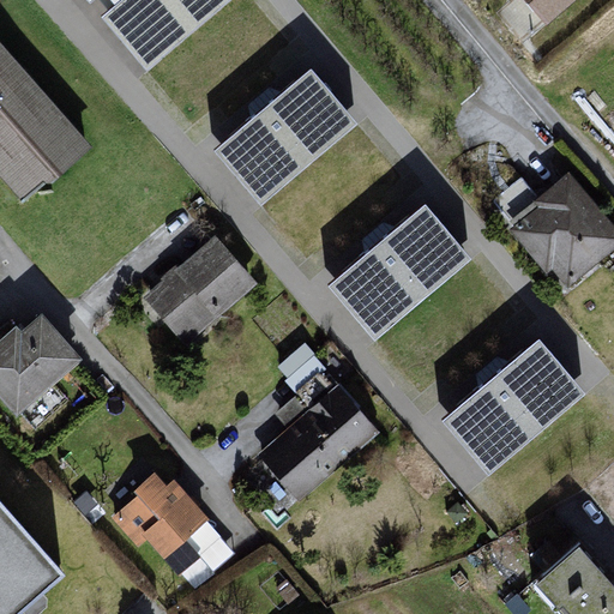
[(238,0),(82,0),(146,78),(238,0)]
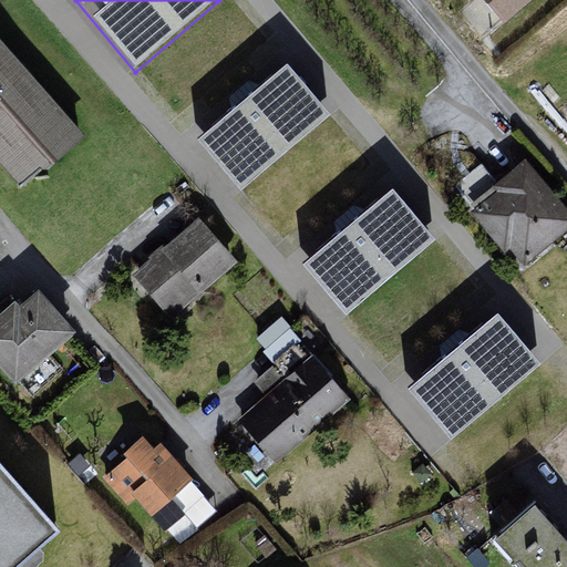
[(546,0),(490,0),(513,28),(546,0)]
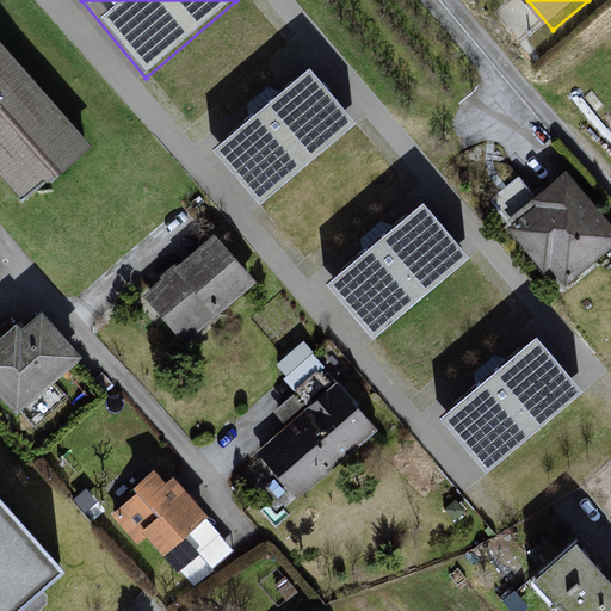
[(1,34),(0,34),(0,172),(24,203),(92,149),(1,34)]
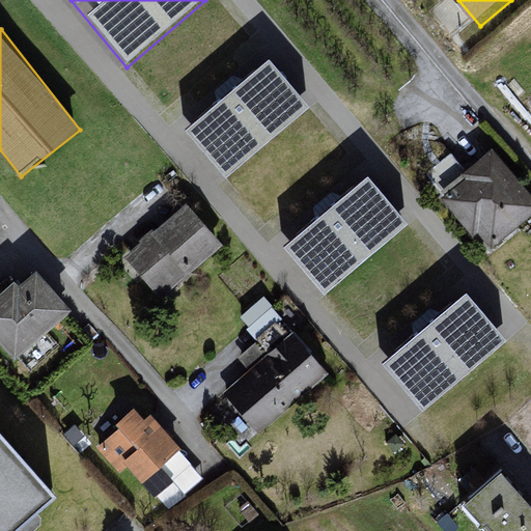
[(309,107),(269,59),(184,130),(225,178),(309,107)]
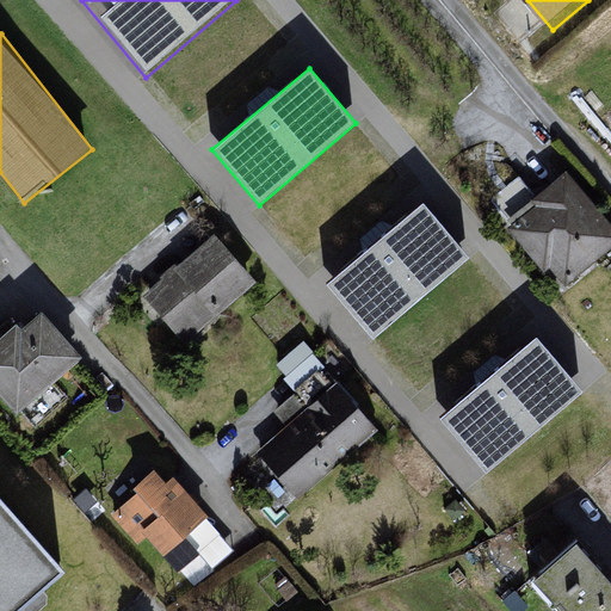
[(519,208),(535,193),(520,177),(504,191),(519,208)]
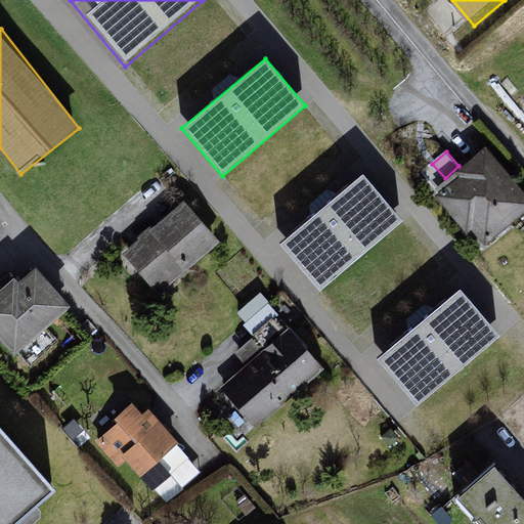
[(523,193),(488,155),(440,203),(490,251),(523,218),(523,193)]
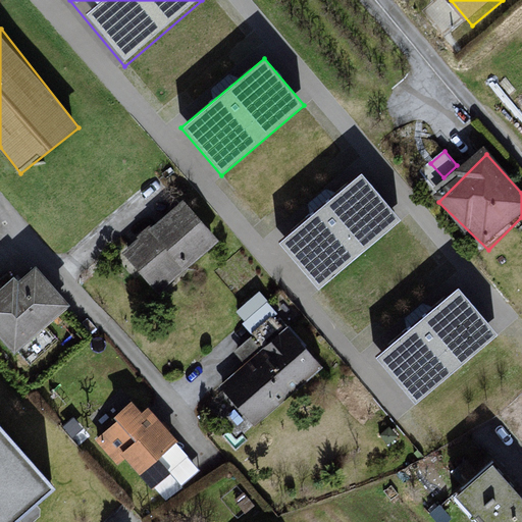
[(402,219),(362,171),(279,242),(319,289),(402,219)]
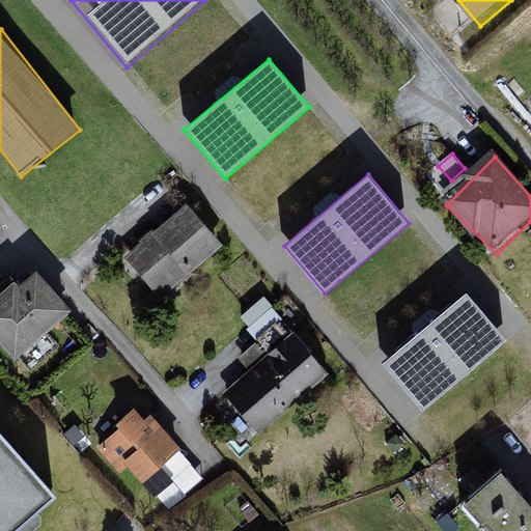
[(185,208),(129,259),(164,300),(225,249),(185,208)]
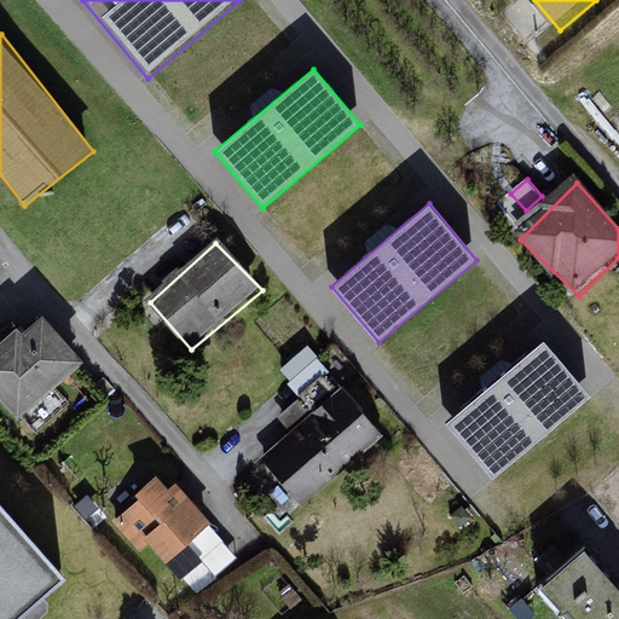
[(24,331),(0,351),(0,391),(27,420),(84,364),(50,320),(29,340),(24,331)]
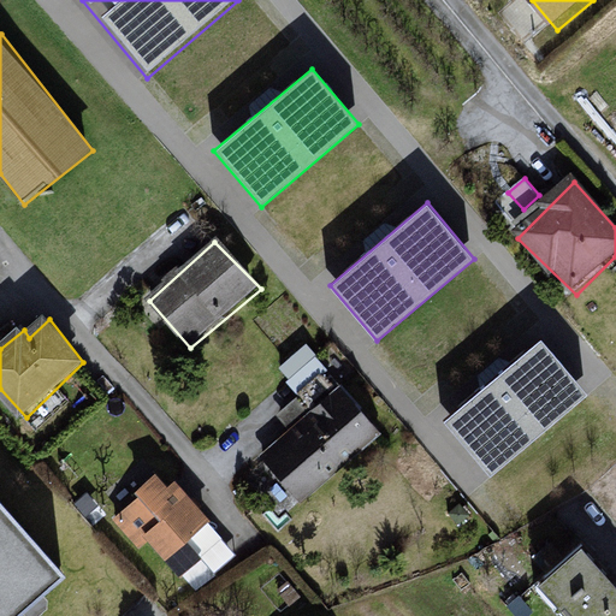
[(587,395),(539,339),(442,421),(489,478),(587,395)]
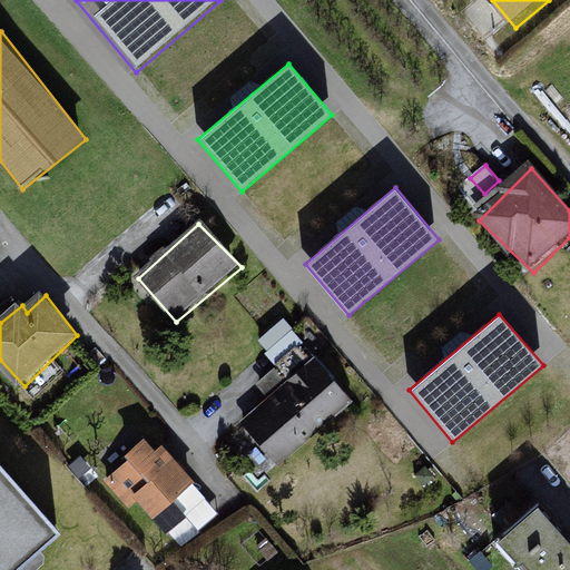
[(322,360),(242,421),(282,465),(353,403),(322,360)]
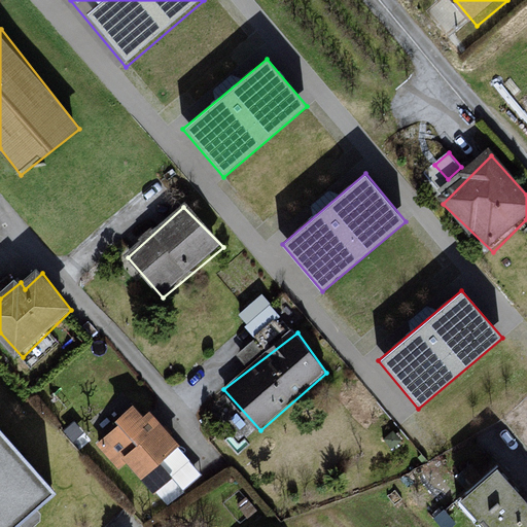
[(135,407),(101,445),(118,470),(129,465),(153,497),(174,484),(162,465),(180,448),(149,409),(135,407)]
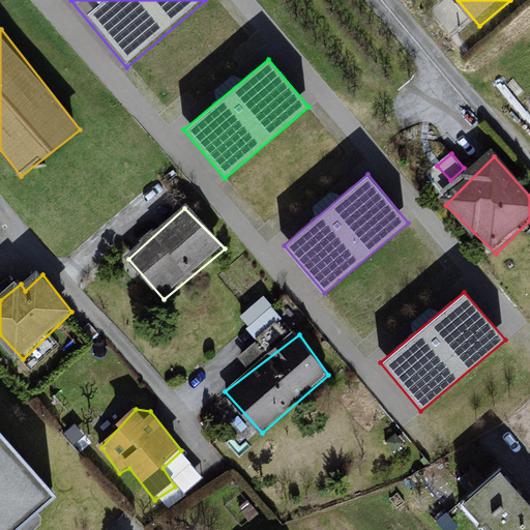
[(0,412),(0,529),(23,529),(68,492),(0,412)]
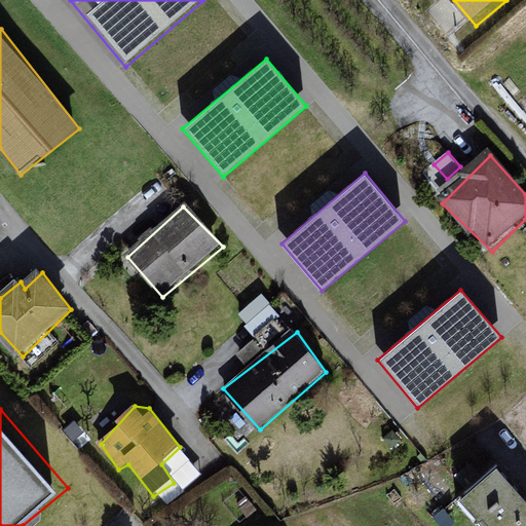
[(525,525),(525,496),(500,466),(461,501),(485,525),(525,525)]
